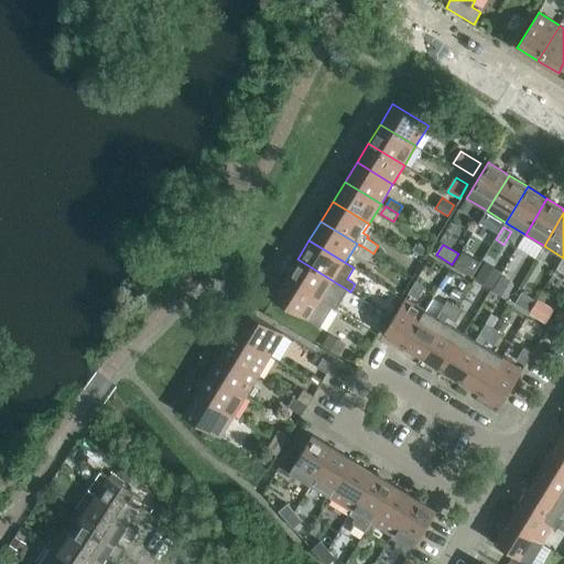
[(361,246),(356,253),(369,261),(372,256),(373,253),(361,246)]
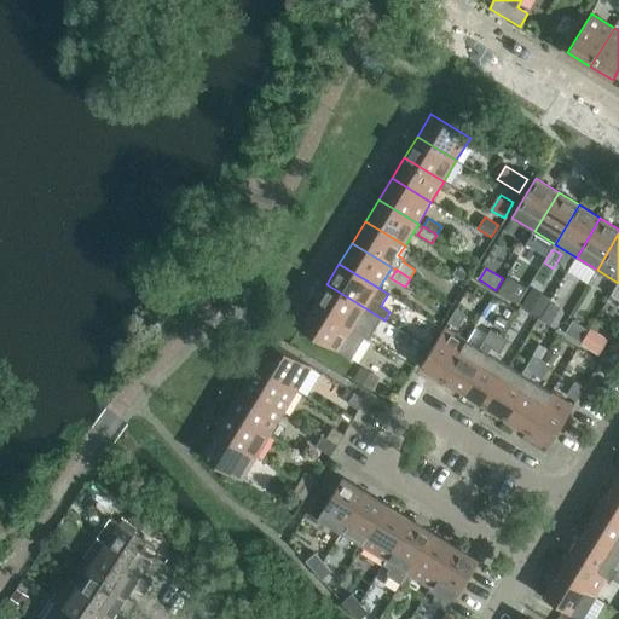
[(327,284),(313,306),(353,330),(365,337),(370,341),(383,319),(327,284)]
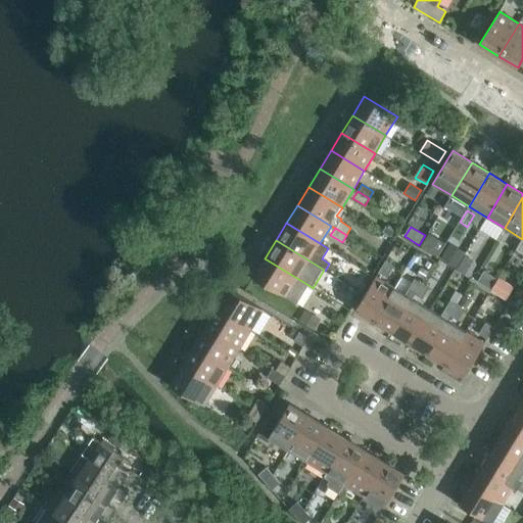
[(456,268),(465,252),(449,243),(440,258),(456,268)]
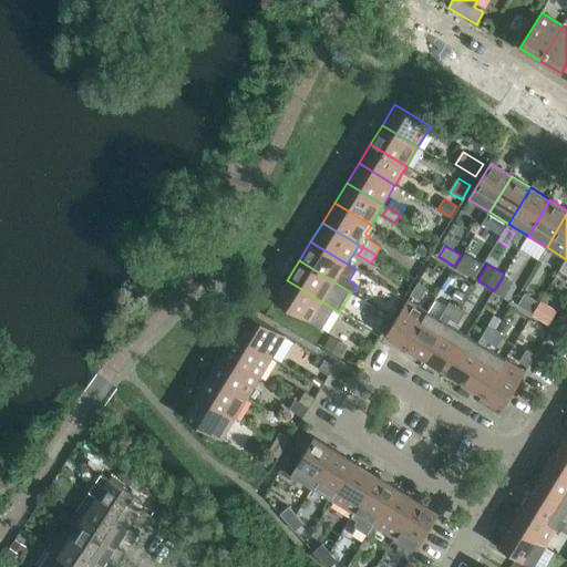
[(495,292),(508,301),(518,286),(504,278),(495,292)]
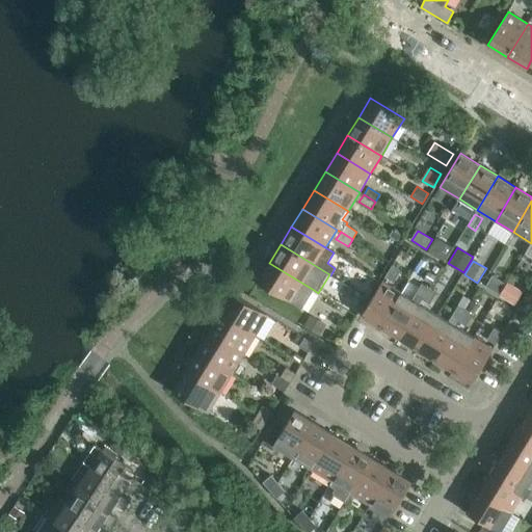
[(269,263),(258,282),(301,309),(314,290),(303,284),(269,263)]
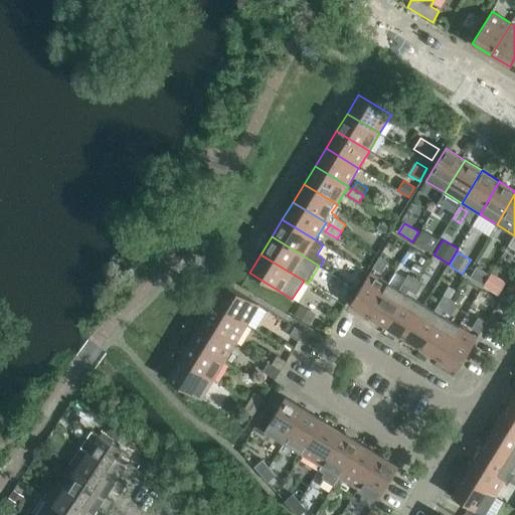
[(372,269),(381,273),(387,262),(379,256),(372,269)]
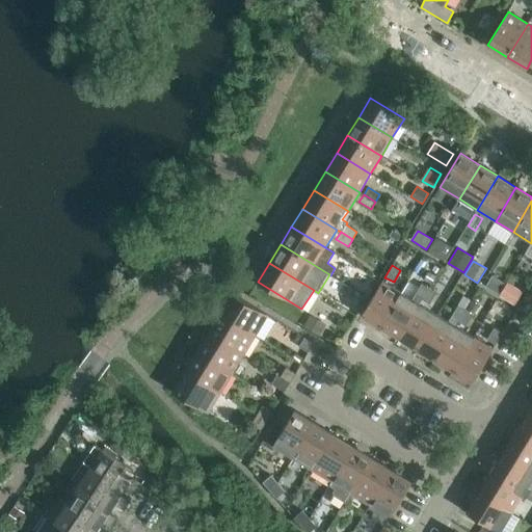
[(490,278),(486,286),(498,293),(499,294),(505,284),(493,276),(490,278)]
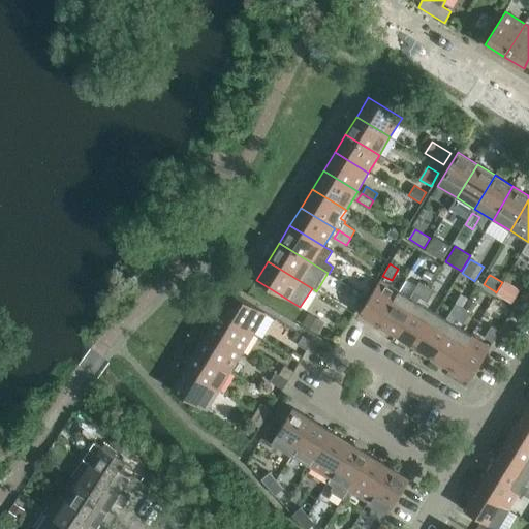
[(380,280),(360,313),(378,324),(399,291),(380,280)]
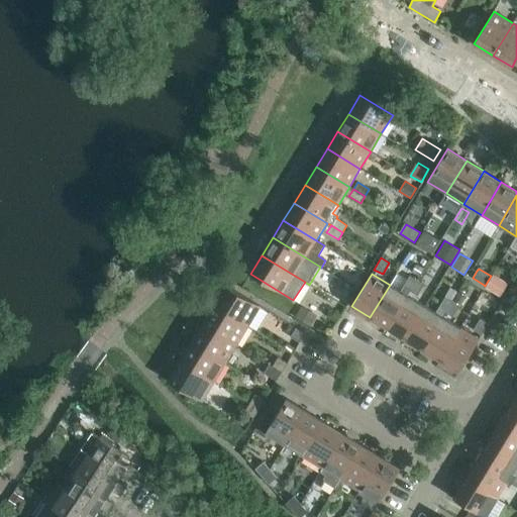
[(494,274),(485,287),(500,296),(508,283),(494,274)]
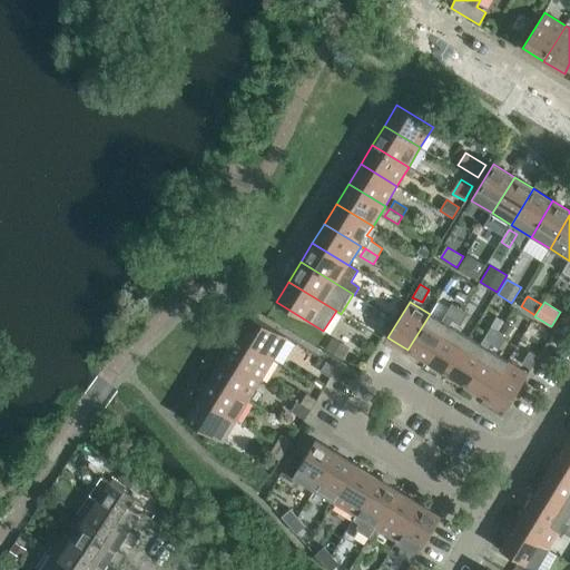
[(452,304),(444,316),(452,321),(460,308),(452,304)]
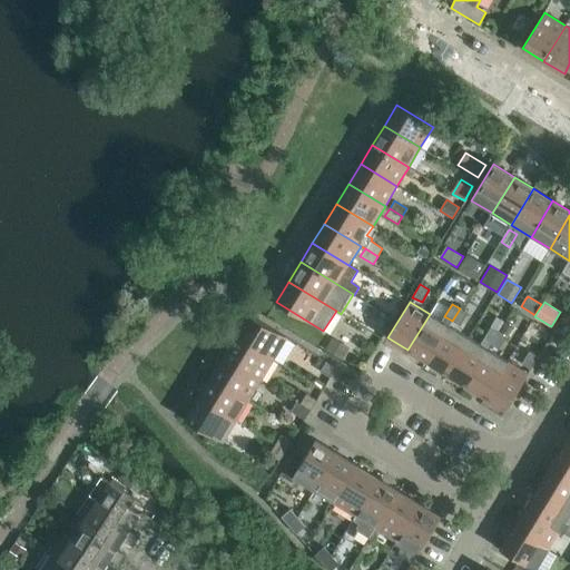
[(460,326),(468,313),(460,308),(452,321),(460,326)]
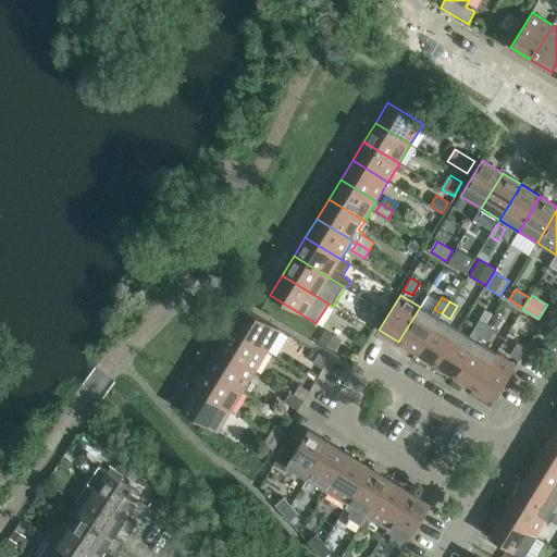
[(280,330),(244,307),(231,329),(267,350),(280,330)]
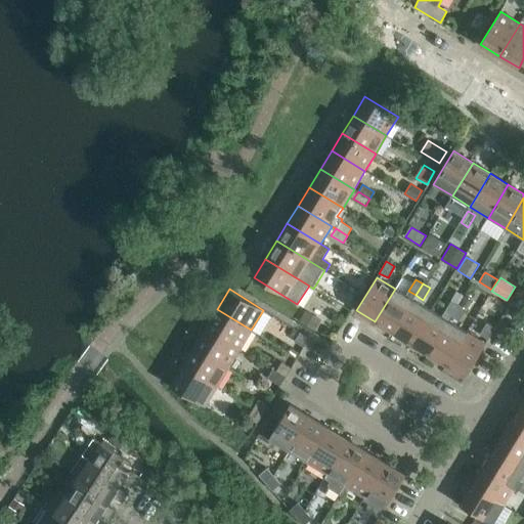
[(395,289),(375,321),(393,333),(413,299),(395,289)]
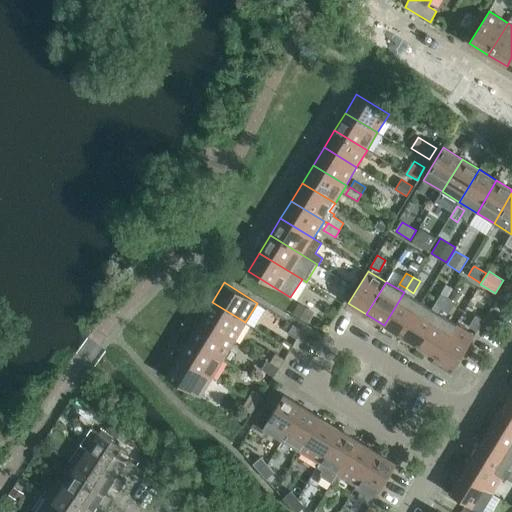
[(455,289),(449,299),(455,303),(461,293),(455,289)]
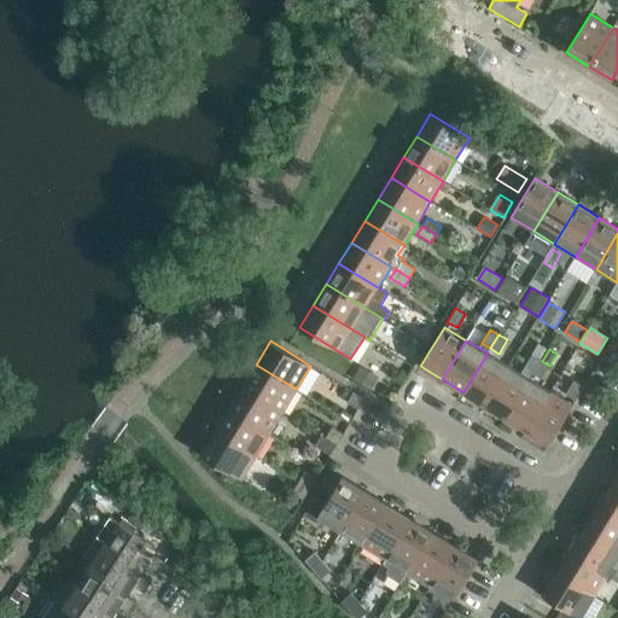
[(488,353),(464,392),(484,406),(508,366),(488,353)]
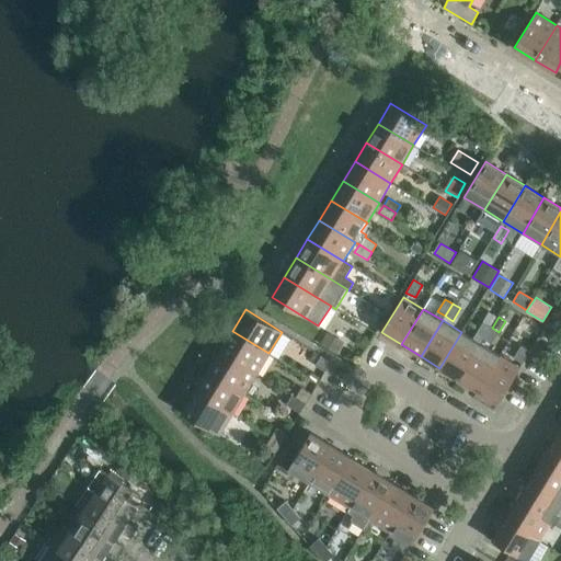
[(483,322),(476,334),(483,340),(491,327),(483,322)]
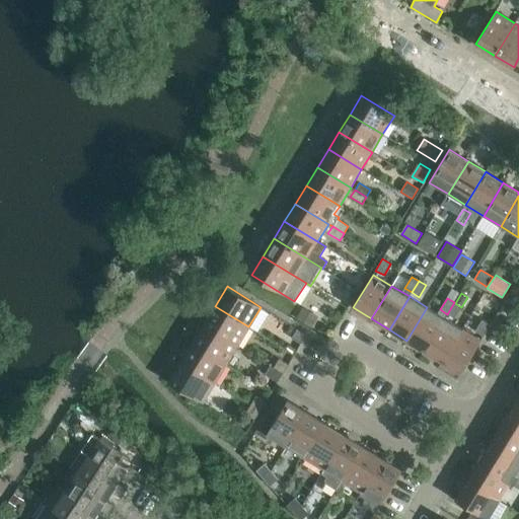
[(454,318),(461,307),(455,303),(454,302),(447,314),(454,318)]
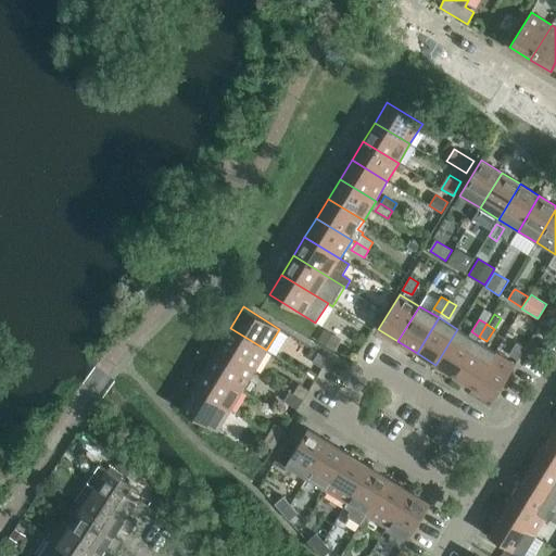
[(218,348),(254,370),(266,350),(230,328),(218,348)]
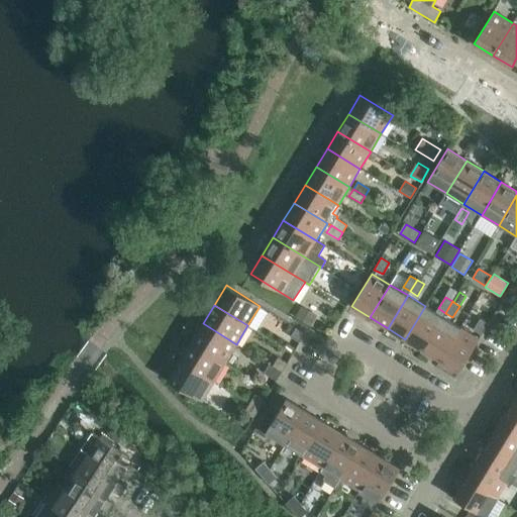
[(425,306),(405,339),(423,349),(443,317),(425,306)]
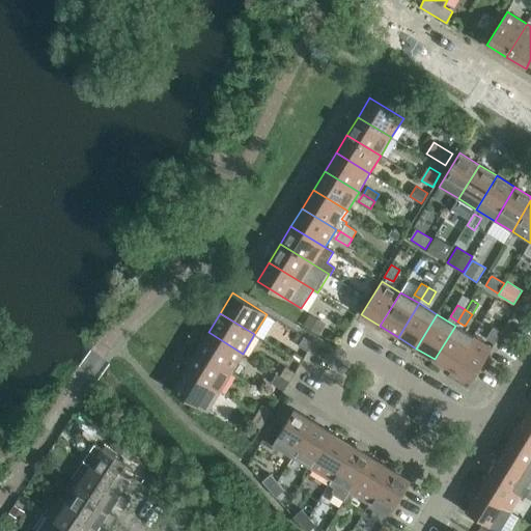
[(306,328),(317,334),(325,323),(313,316),(306,328)]
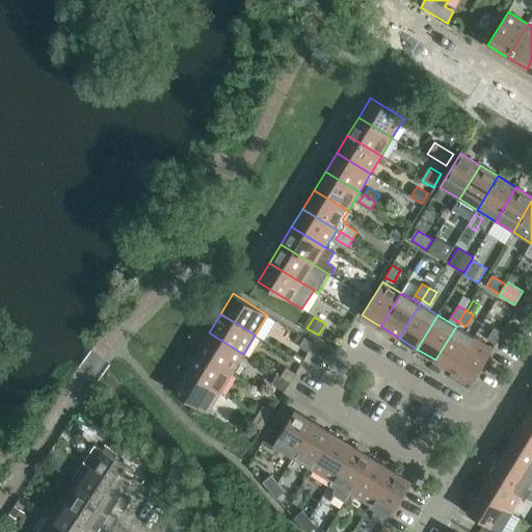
[(456,326),(435,360),(453,371),(474,337),(456,326)]
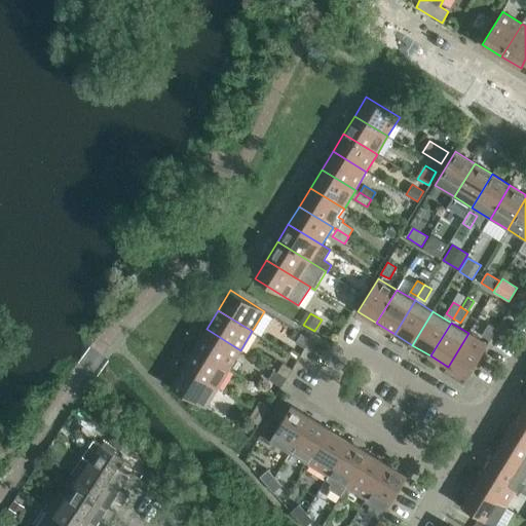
[(489,324),(482,335),(490,340),(497,329),(489,324)]
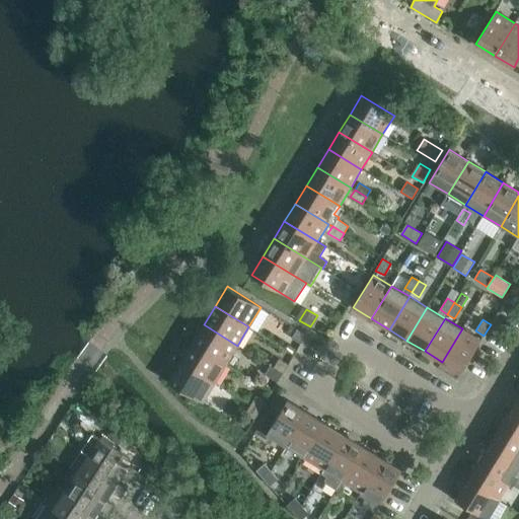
[(192,344),(226,364),(237,346),(204,324),(192,344)]
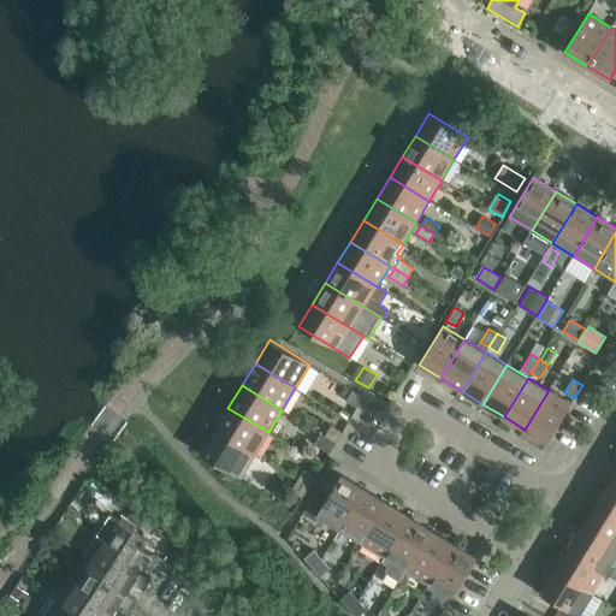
[(347,386),(342,395),(348,398),(347,402),(357,408),(363,397),(347,386)]
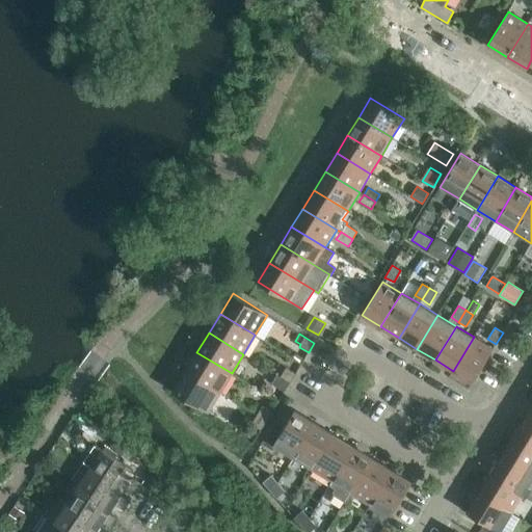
[(472,382),(493,349),(474,337),(453,371),(472,382)]
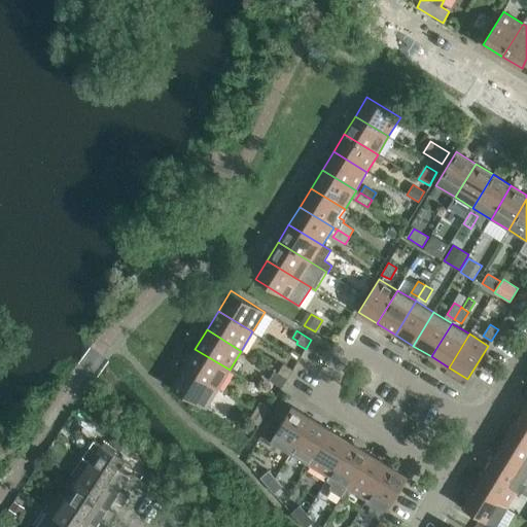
[(183,367),(218,389),(230,370),(195,349),(183,367)]
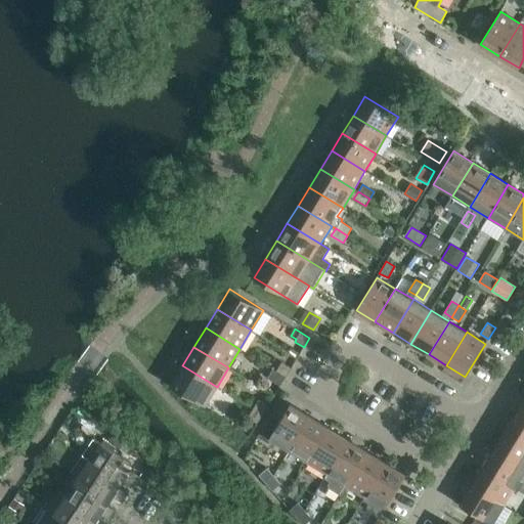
[(292,368),(281,362),(276,372),(286,377),(292,368)]
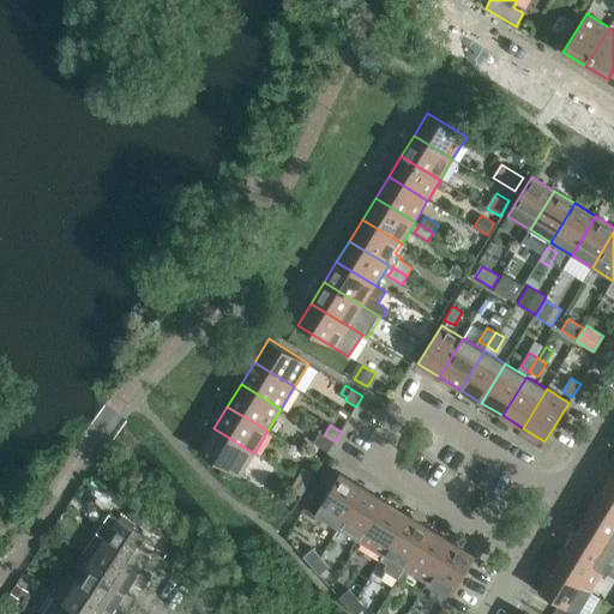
[(199,452),(240,476),(254,453),(214,428),(199,452)]
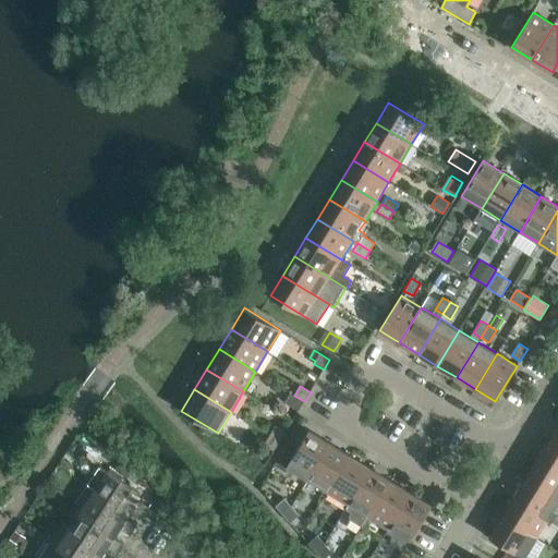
[(289,404),(299,411),(304,401),(294,396),(289,404)]
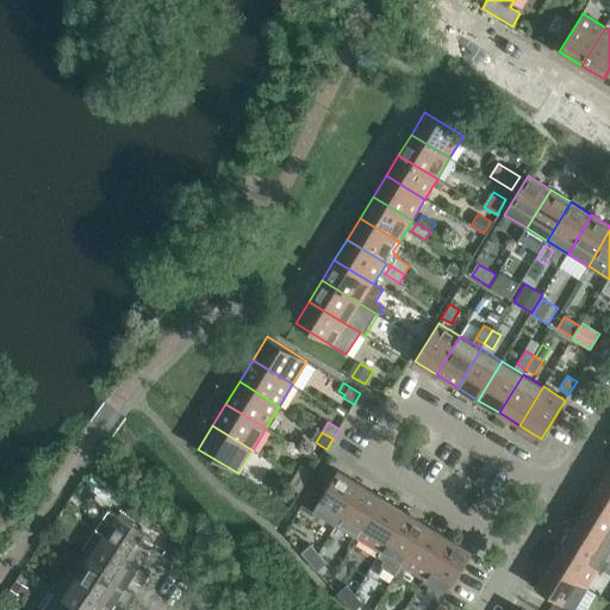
[(327,464),(316,481),(327,489),(337,471),(327,464)]
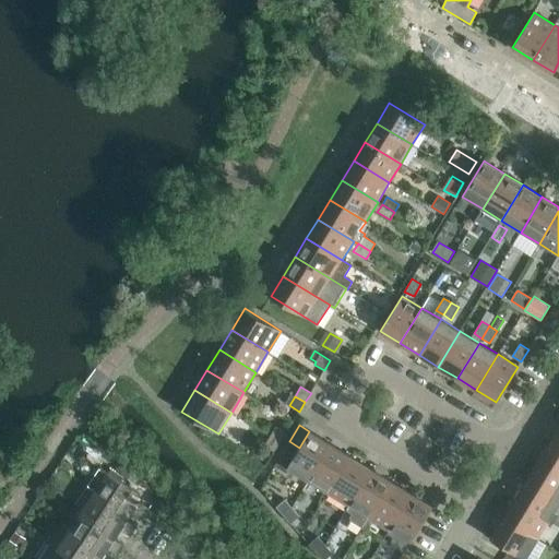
[(558,425),(549,441),(558,448),(558,425)]
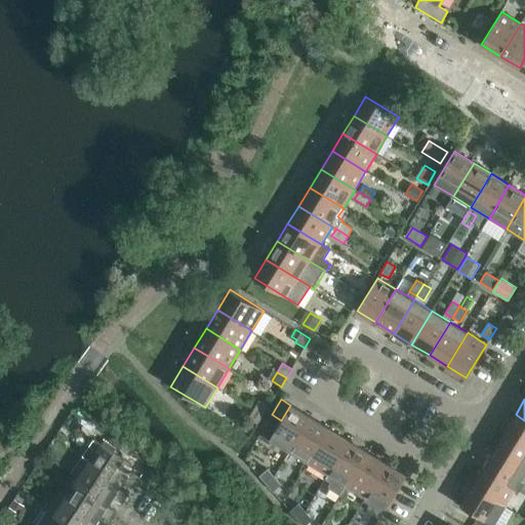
[(269,406),(259,401),(253,409),(264,415),(269,406)]
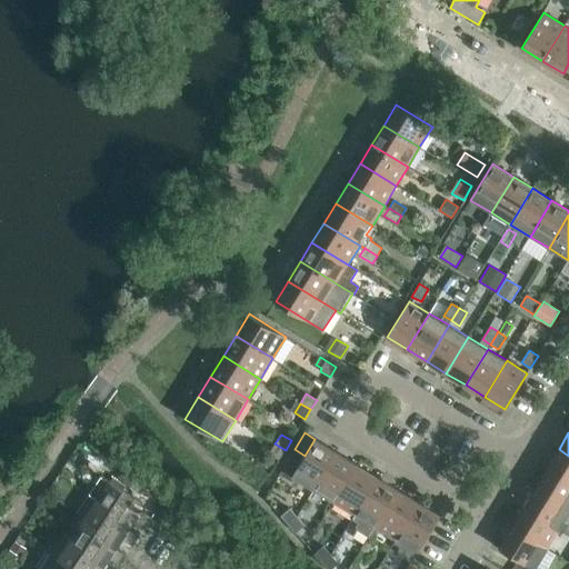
[(315,439),(305,456),(295,449),(279,473),(290,480),(292,477),(313,490),(337,452),(315,439)]
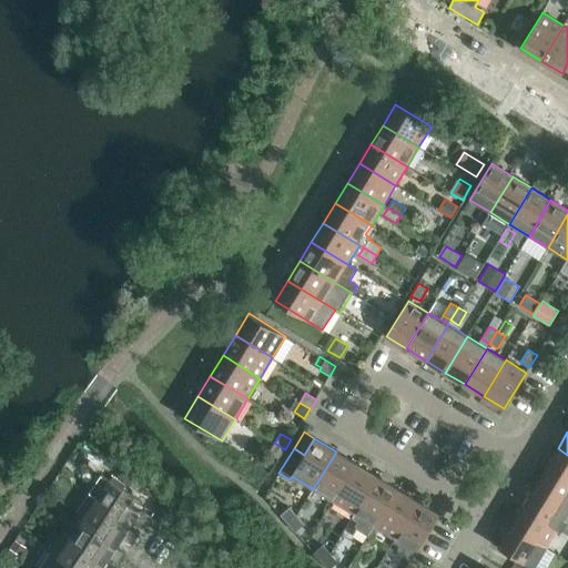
[(269,453),(279,459),(285,449),(274,443),(269,453)]
